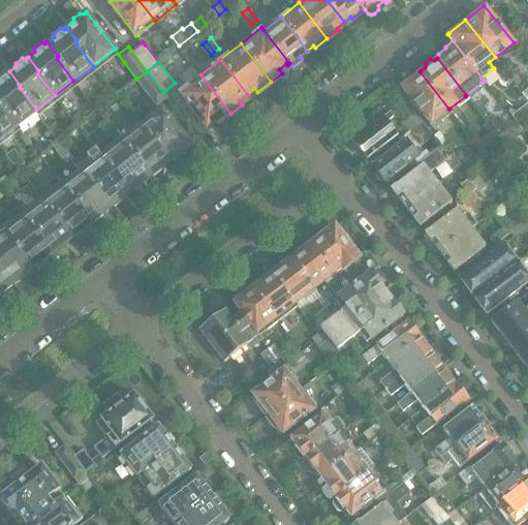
[(20,85),(9,71),(7,72),(3,72),(0,73),(0,104),(16,125),(36,110),(20,88),(20,85)]
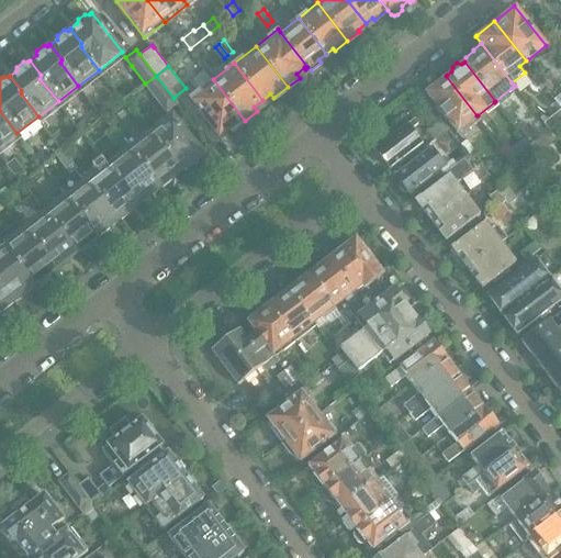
[(156,76),(145,84),(166,110),(177,101),(174,98),(156,76)]
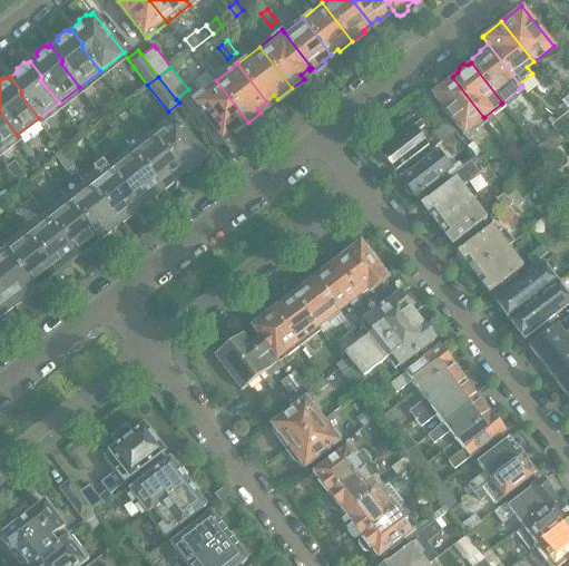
[(439,88),(432,93),(451,117),(468,139),(478,132),(472,125),(483,117),(452,77),(448,80),(444,79),(439,84),(439,88)]
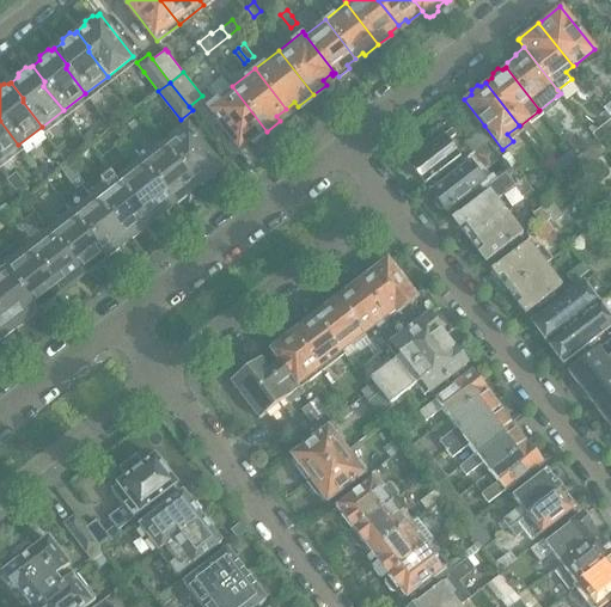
[(252,142),(267,132),(232,86),(207,105),(238,146),(249,138),(252,142)]
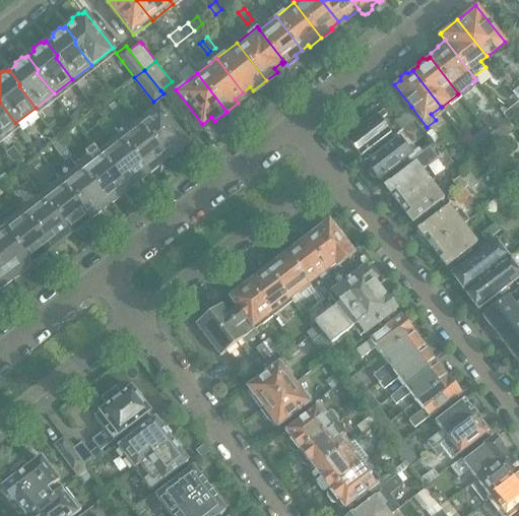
[(94,108),(98,107),(101,104),(95,98),(90,102),(94,108)]
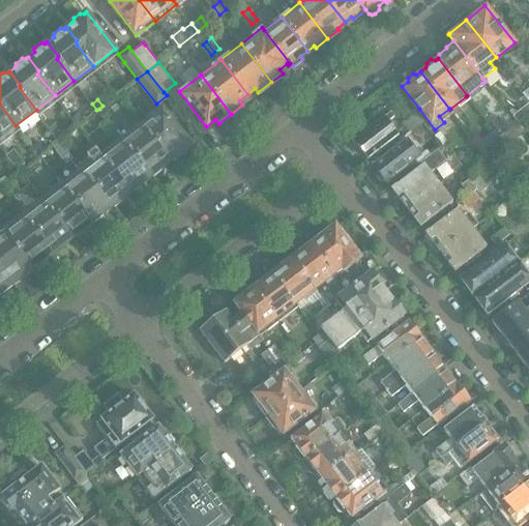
[(106,117),(112,113),(105,104),(103,106),(99,109),(106,117)]
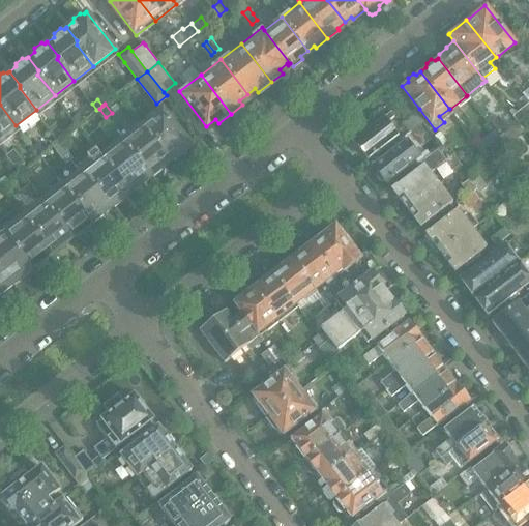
[(0,137),(16,125),(0,105),(0,137)]
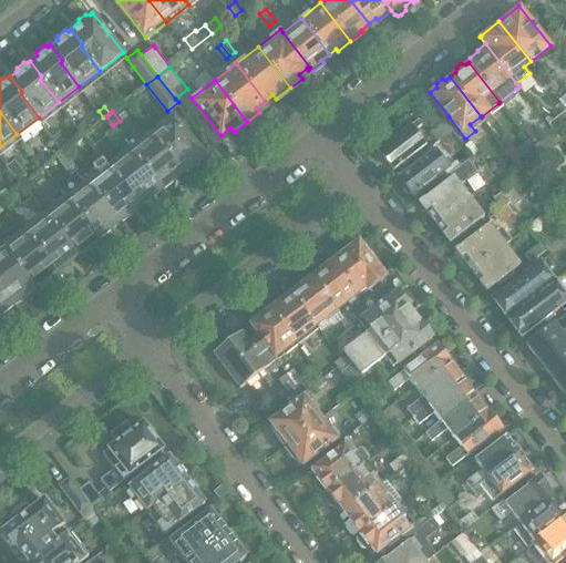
[(161,125),(152,132),(165,149),(168,149),(172,154),(172,157),(182,171),(184,170),(187,171),(195,164),(194,161),(204,154),(195,143),(197,142),(185,125),(183,128),(173,114),(160,124),(161,125)]
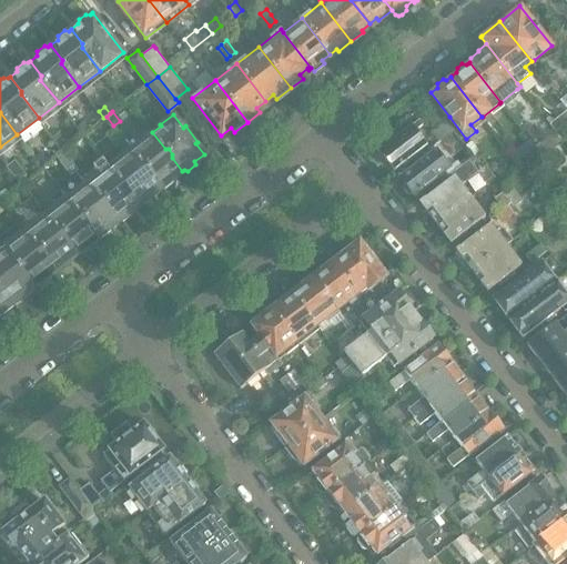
[(555,117),(549,121),(556,130),(566,122),(562,117),(555,117)]
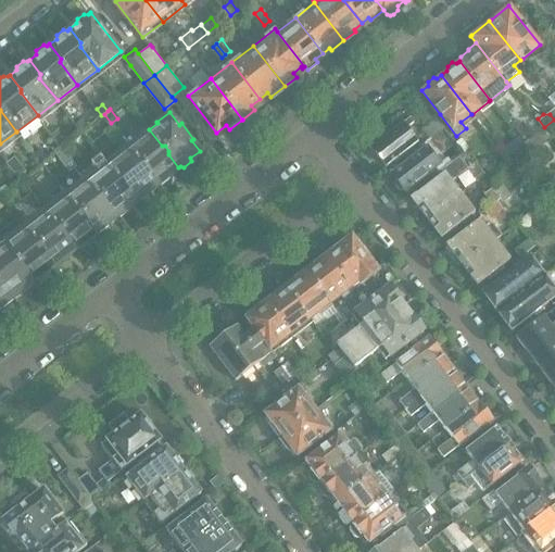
[(407,125),(414,120),(411,115),(403,120),(370,145),(386,164),(418,139),(407,125)]
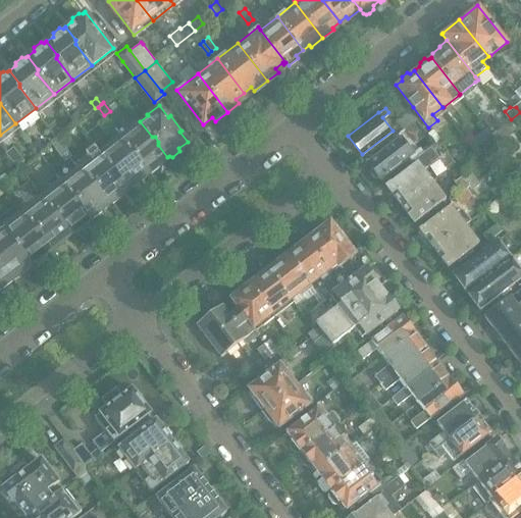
[(405,127),(417,118),(409,108),(397,117),(405,127)]
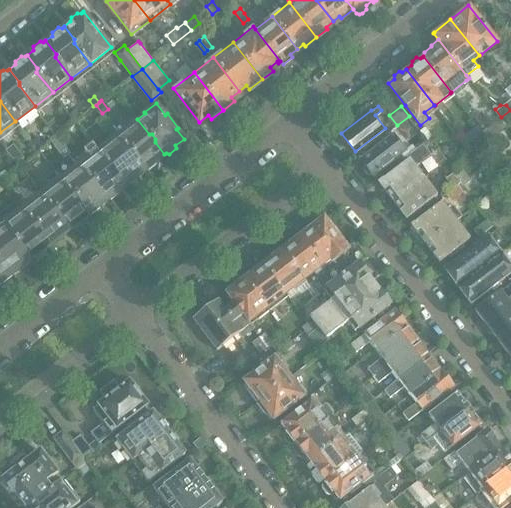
[(75,121),(82,115),(76,107),(69,113),(75,121)]
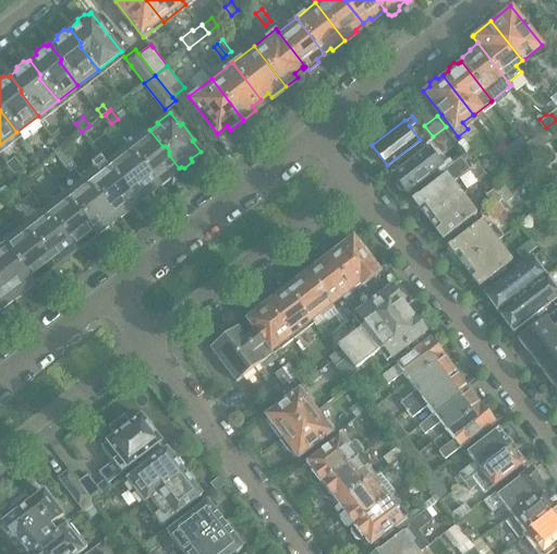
[(525,121),(518,128),(524,136),(532,130),(525,121)]
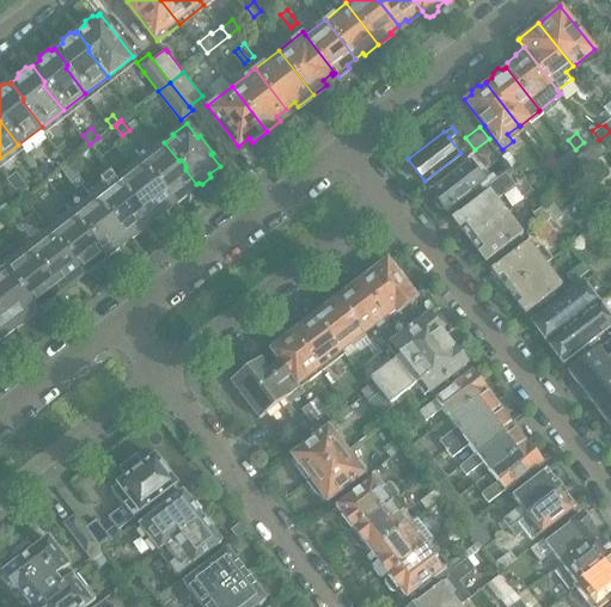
[(126,155),(133,148),(123,136),(115,142),(126,155)]
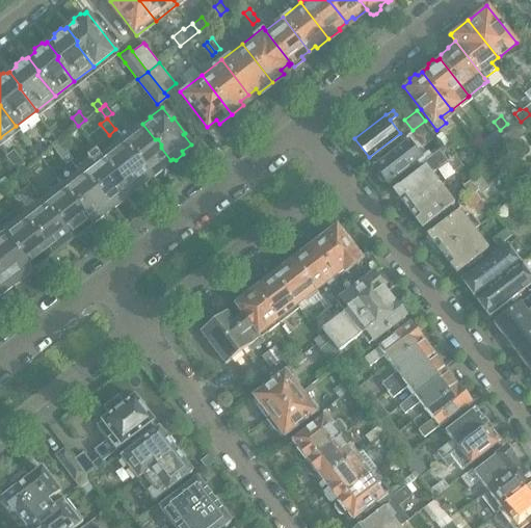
[(501,135),(483,148),(479,152),(484,160),(526,129),(521,122),(501,135)]
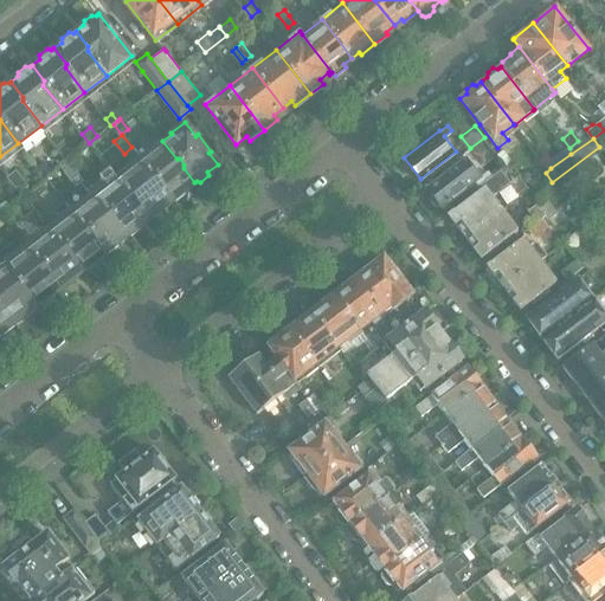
[(62,140),(56,144),(68,160),(73,155),(62,140)]
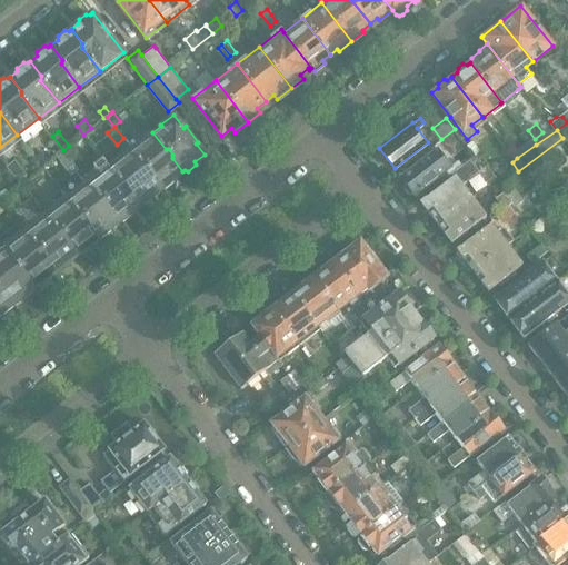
[(175,178),(182,171),(172,158),(172,155),(169,149),(166,149),(152,132),(131,149),(145,166),(148,166),(151,171),(151,175),(161,188),(162,187),(167,187),(175,181),(175,178)]
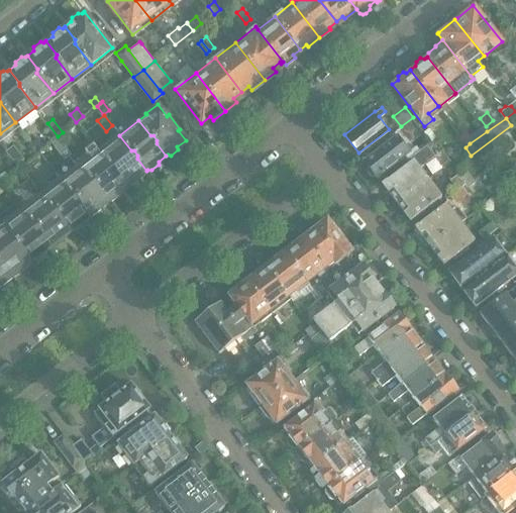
[(470,143),(487,131),(482,124),(466,137),(470,143)]
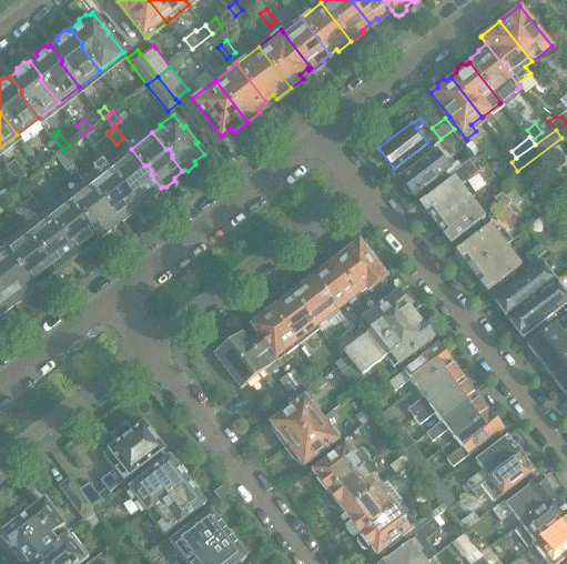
[(474,153),(477,151),(481,149),(472,138),(466,142),(474,153)]
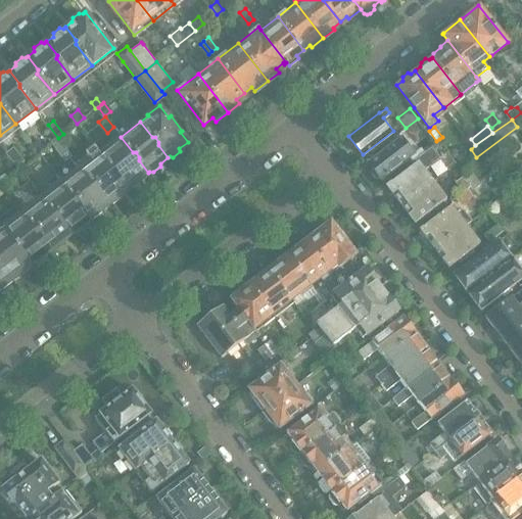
[(65,145),(72,140),(66,133),(59,138),(65,145)]
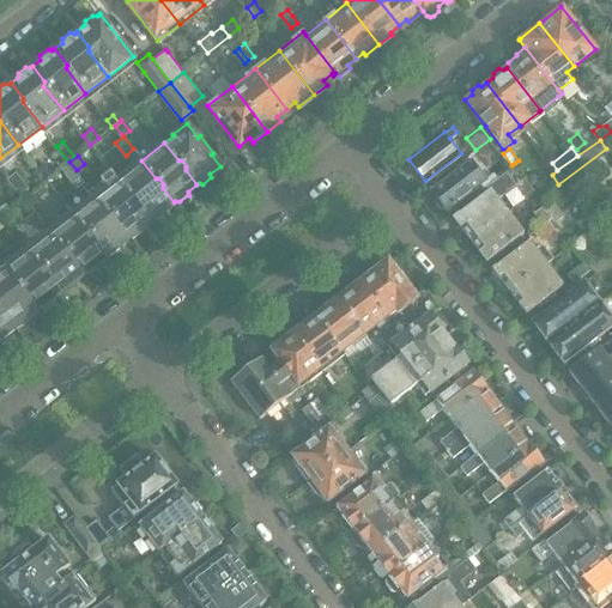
[(467,162),(431,189),(436,195),(434,199),(440,207),(444,207),(447,210),(479,184),(489,178),(486,176),(472,158),(467,162)]
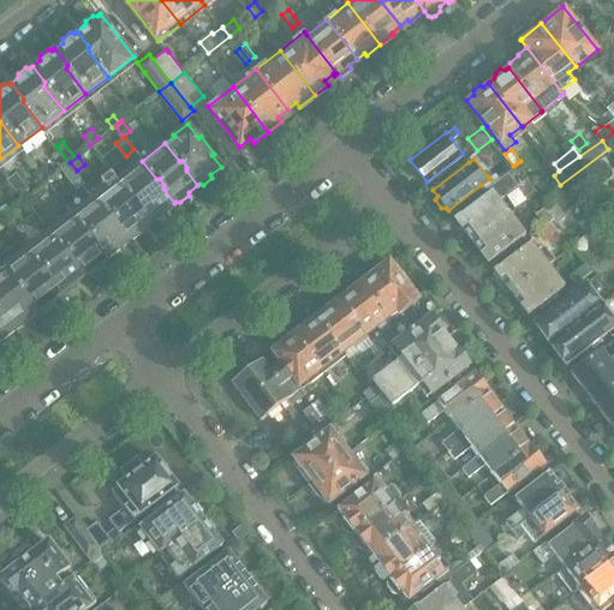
[(166,209),(174,203),(164,189),(164,185),(160,179),(156,179),(142,161),(119,179),(132,197),(136,197),(141,203),(139,207),(151,221),(153,220),(158,220),(166,213),(166,209)]
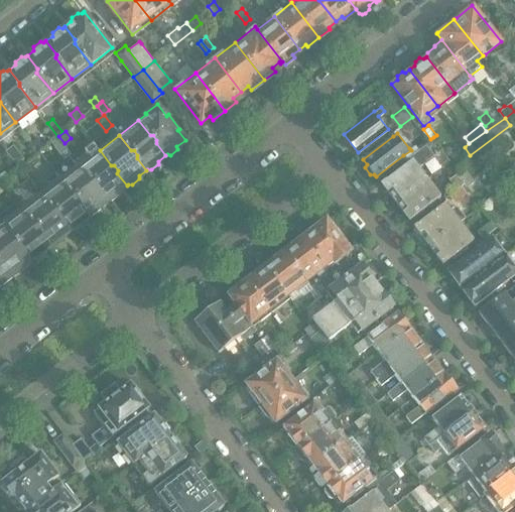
[(32,140),(39,150),(45,145),(38,136),(32,140)]
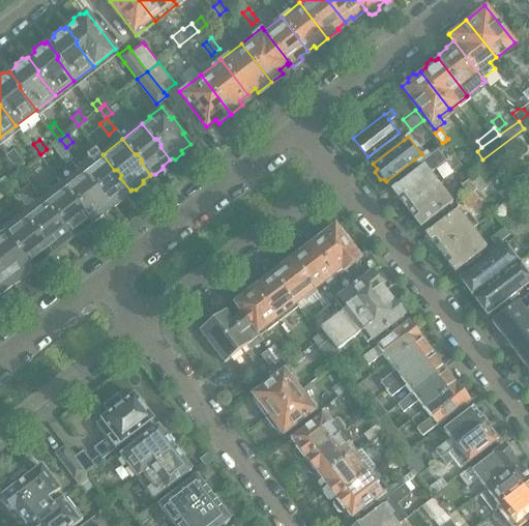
[(59,140),(53,144),(66,162),(72,156),(59,140)]
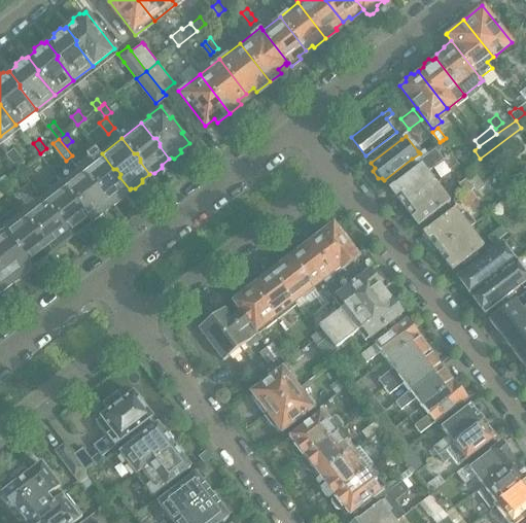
[(417,166),(389,186),(395,195),(396,194),(405,204),(434,181),(426,170),(445,157),(440,149),(446,144),(443,140),(440,142),(439,143),(429,150),(415,162),(417,166)]
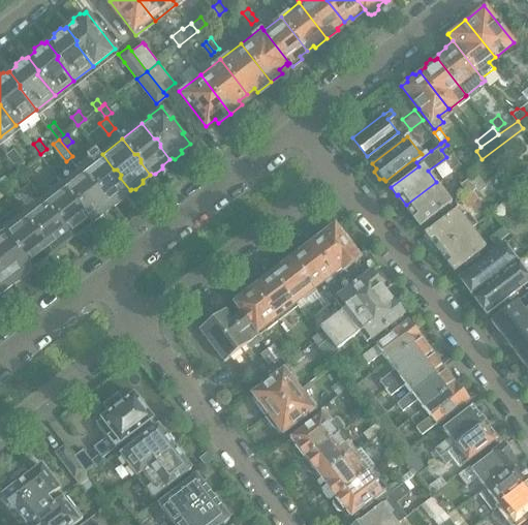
[(18,166),(26,160),(14,146),(6,153),(18,166)]
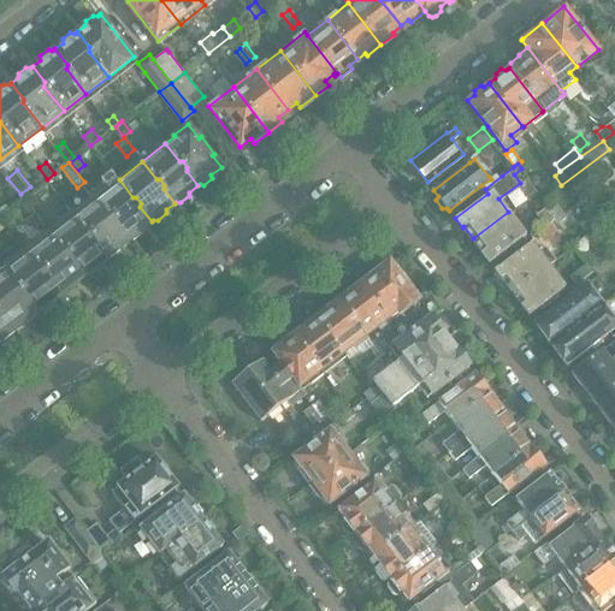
[(142,227),(152,221),(140,207),(141,203),(136,197),(132,197),(119,179),(96,196),(110,215),(113,215),(118,221),(118,225),(129,239),(131,237),(135,238),(142,232),(142,227)]
